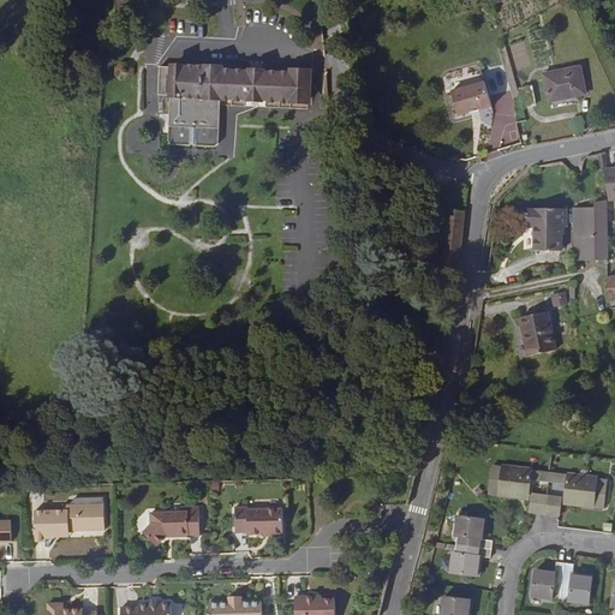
[(326,48),(322,18),(316,18),(317,34),(320,48),(326,48)]
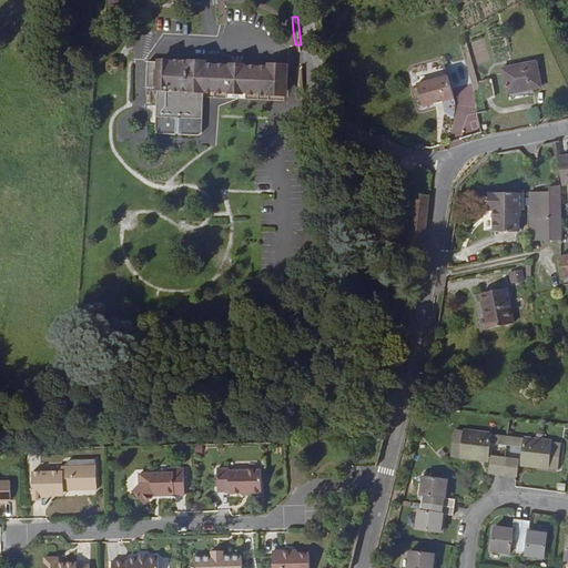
[(174,21),(175,33),(183,32),(182,21),(174,21)]
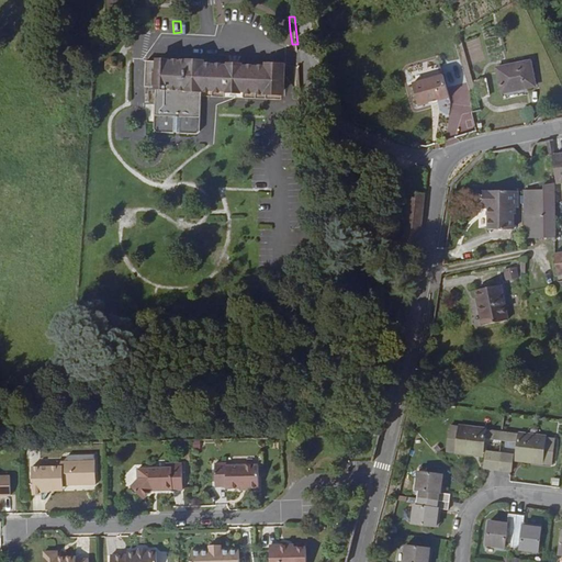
[(105,63),(105,70),(111,76),(117,76),(123,70),(123,64),(117,58),(110,58),(105,63)]
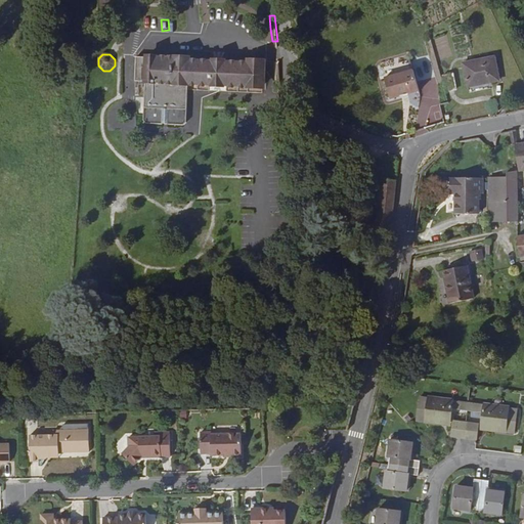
[(185,111),(185,97),(186,85),(235,87),(262,89),(263,63),(248,61),(248,64),(224,63),(224,61),(212,61),(212,63),(188,61),(188,59),(169,59),(134,57),(133,88),(140,89),(140,83),(143,83),(143,89),(142,105),(142,108),(142,122),(145,125),(161,125),(161,122),(166,123),(165,126),(181,127),(184,124),(185,111)]
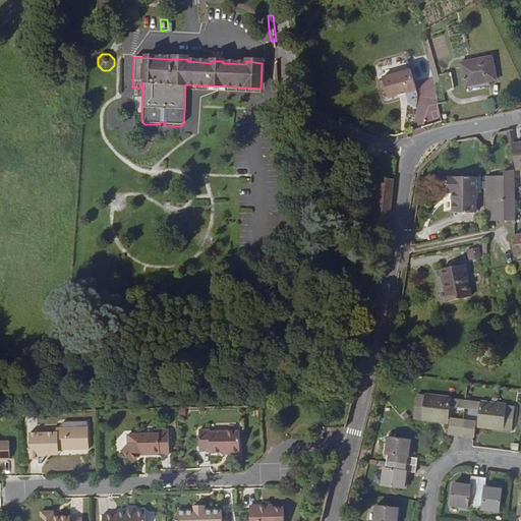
[(490,62),(459,69),(464,91),(496,83),(490,62)]
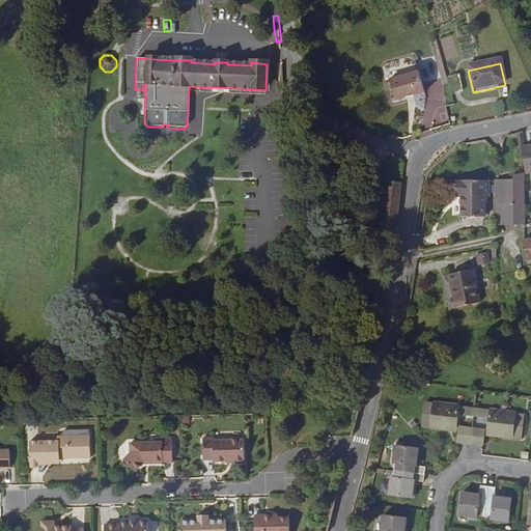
[(419,74),(390,81),(396,104),(424,96),(419,74)]
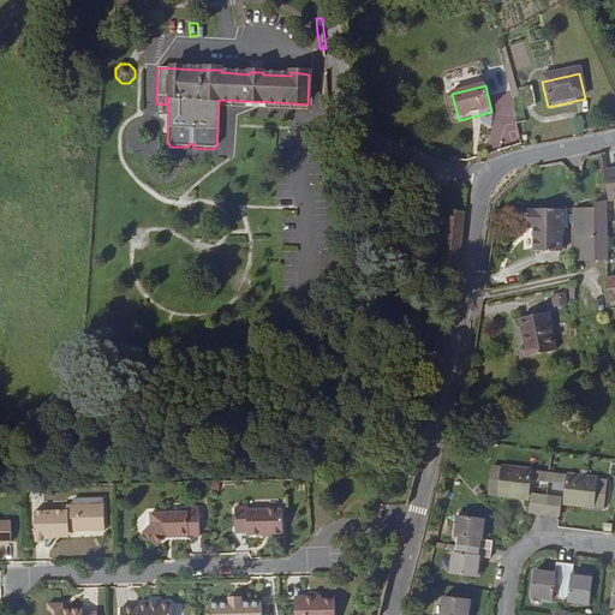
[(532,90),(519,93),(523,112),(536,108),(532,90)]
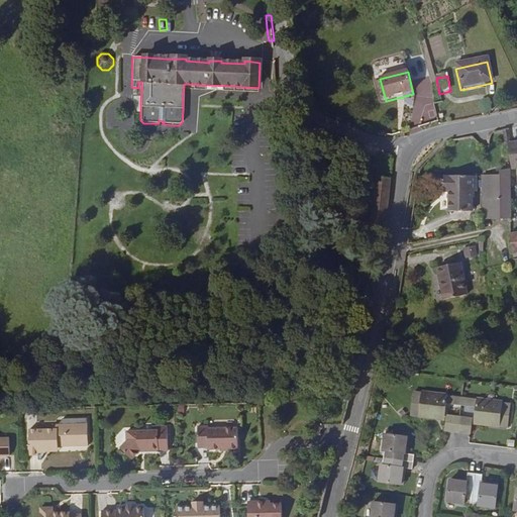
[(511,168),(516,167),(516,142),(509,144),(507,130),(502,131),(506,151),(509,151),(511,168)]
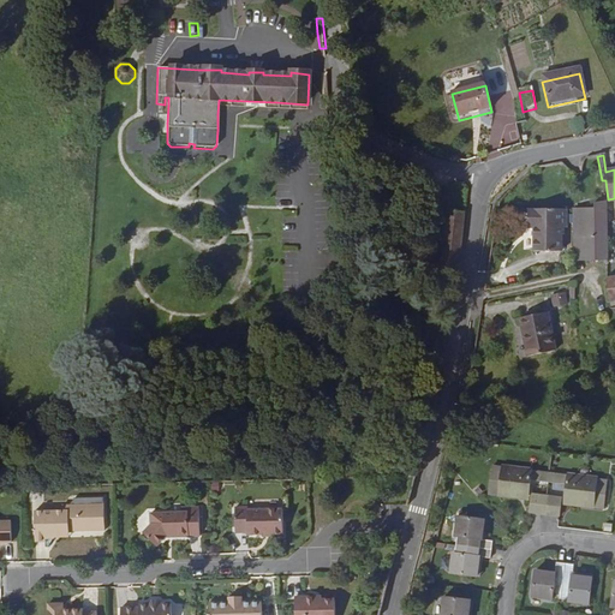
[(572,236),(604,234),(603,201),(591,202),(591,208),(571,209),(572,236)]
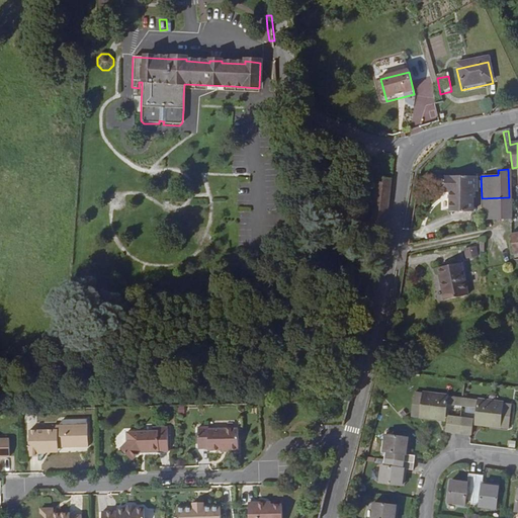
[(370,226),(384,229),(391,197),(393,180),(376,177),(370,226)]
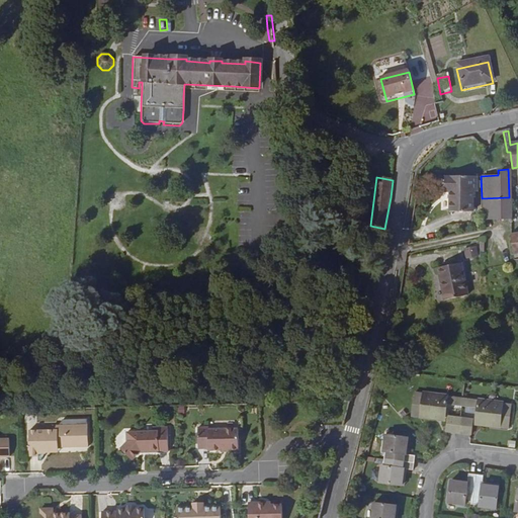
[(473,178),(444,184),(444,192),(449,192),(448,211),(469,211),(469,192),(473,192),(473,178)]
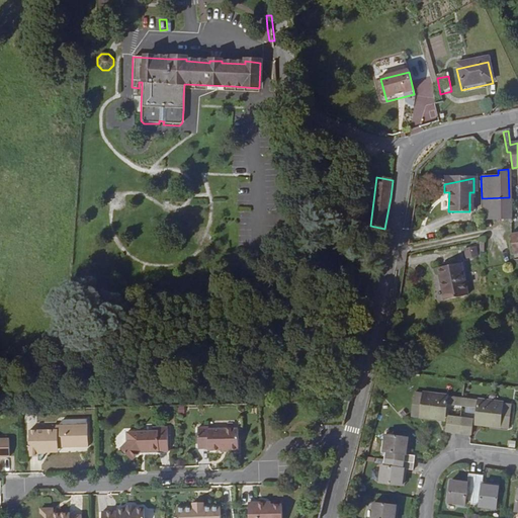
[(510,218),(509,197),(482,198),(482,219),(510,218)]
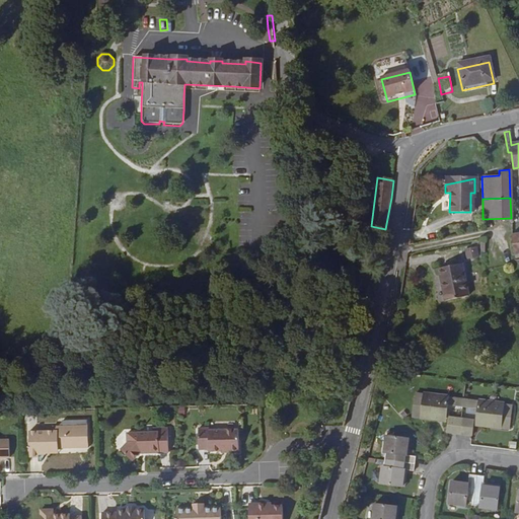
[(438,269),(444,300),(466,296),(460,265),(438,269)]
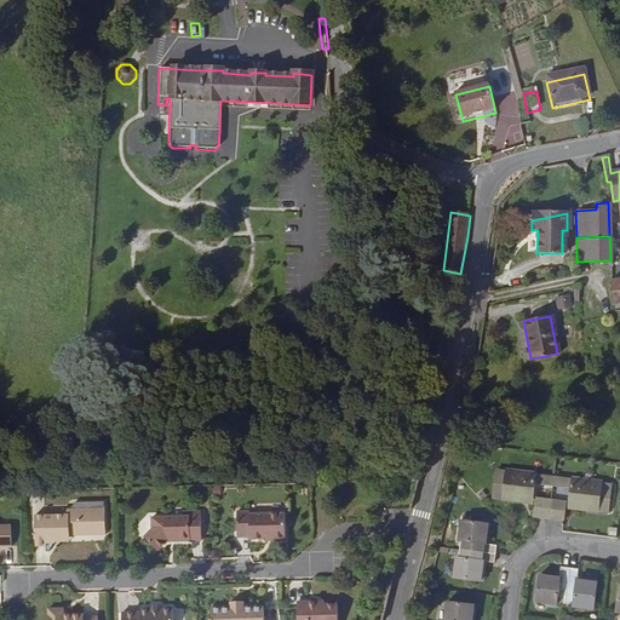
[(493,501),(520,504),(520,500),(532,501),(533,486),(543,487),(544,478),(534,478),(534,476),(506,472),(506,475),(497,474),(493,501)]
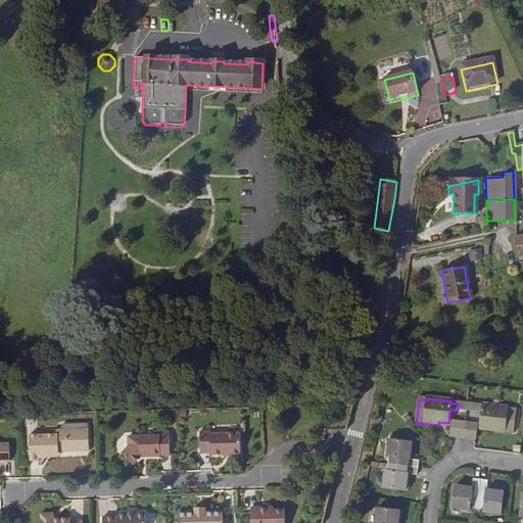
[(479,413),(478,426),(488,428),(487,430),(510,433),(513,411),(505,410),(505,407),(480,405),(480,406),(473,406),(472,412),(479,413)]
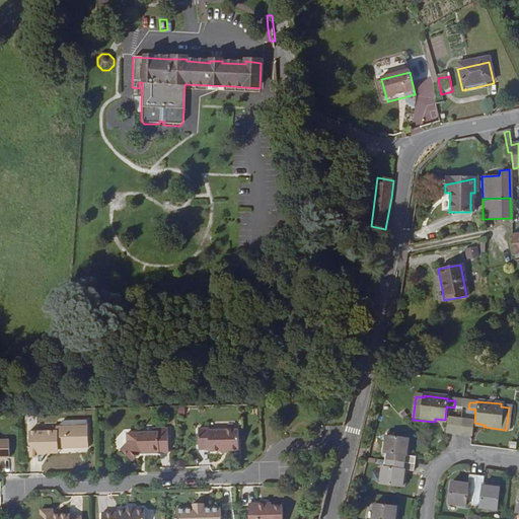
[(458,436),(460,421),(448,420),(446,434),(458,436)]
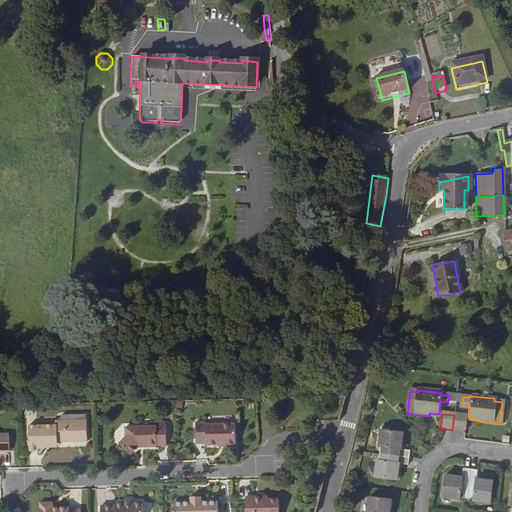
[(465,417),(454,415),(452,430),(464,431),(465,417)]
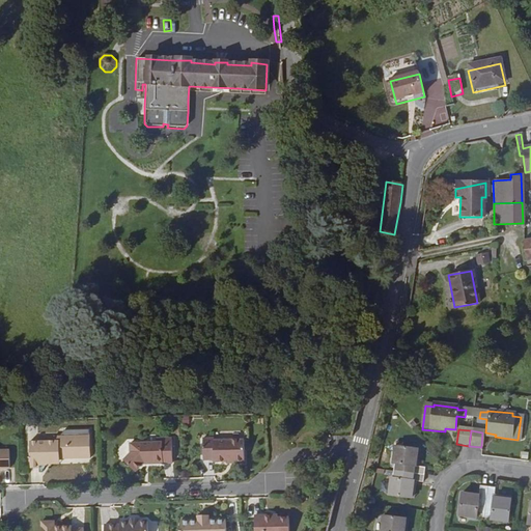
[(51,442),(27,442),(27,469),(37,469),(37,471),(40,471),(45,466),(57,466),(57,463),(89,463),(88,437),(51,438),(51,442)]
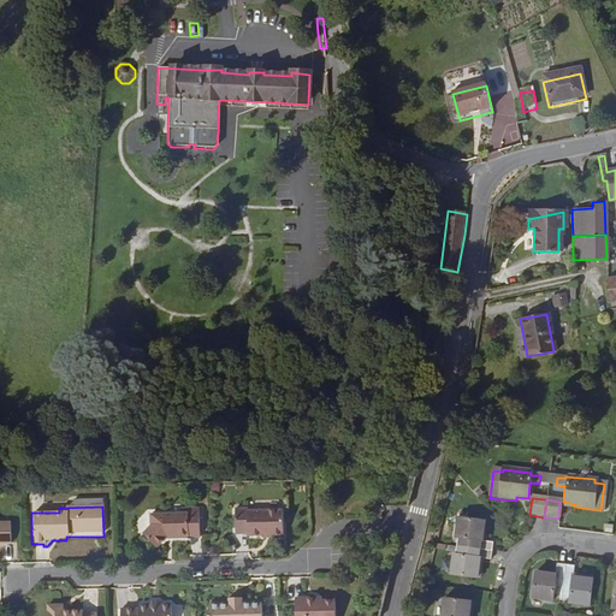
[(155,548),(164,539),(165,537),(173,535),(173,539),(197,538),(196,509),(178,509),(178,515),(148,515),(148,527),(141,534),(155,548)]
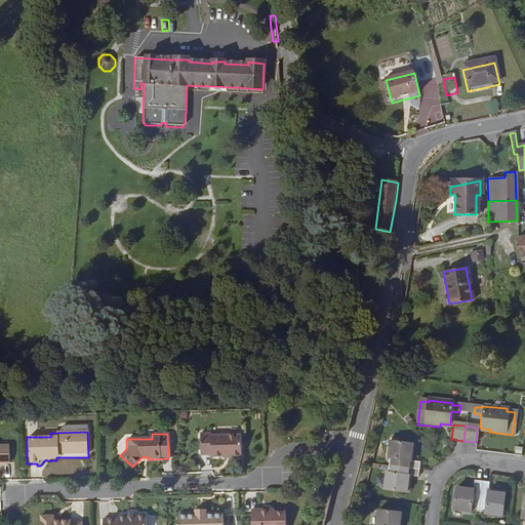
[(210,457),(224,457),(223,456),(229,456),(229,458),(240,458),(240,435),(209,436),(209,434),(199,434),(199,455),(209,454),(210,457)]
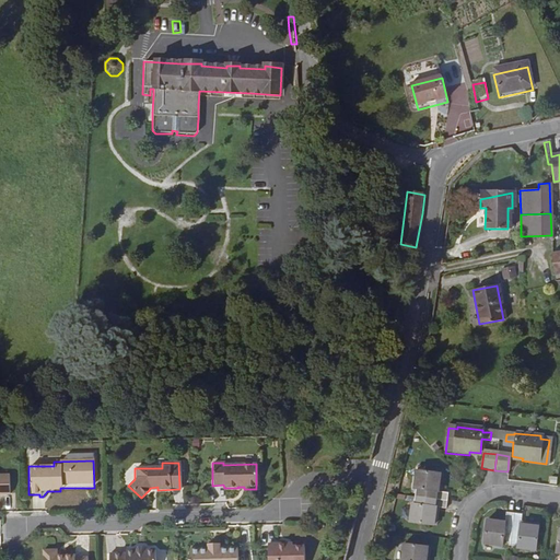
[(418,498),(448,502),(450,493),(443,492),(439,492),(441,475),(418,471),(416,489),(418,489),(418,498)]
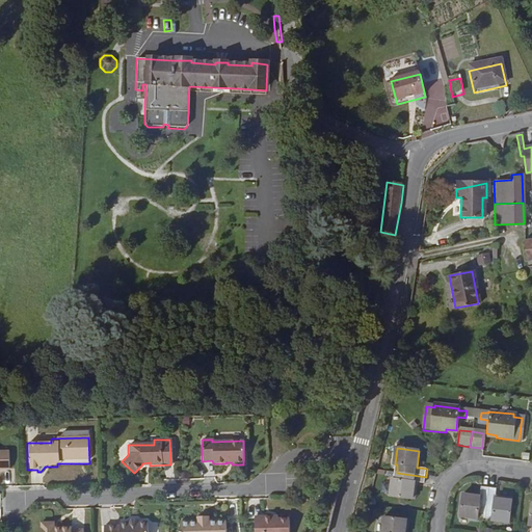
[(425,484),(426,477),(397,473),(396,480),(393,480),(392,497),(414,499),(416,483),(419,483),(425,484)]
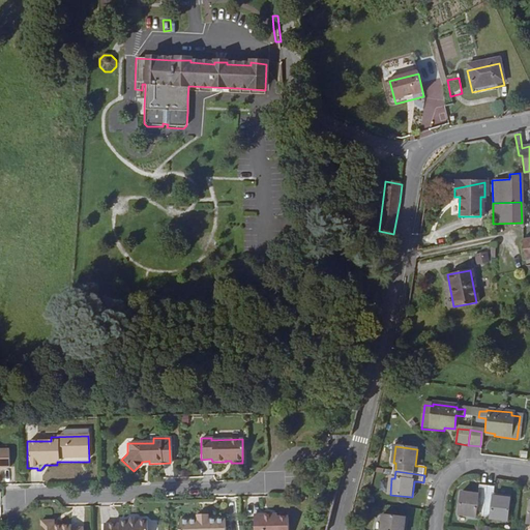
[(475,516),(483,517),(488,487),(479,486),(477,496),(462,494),(459,516),(475,519),(475,516)]
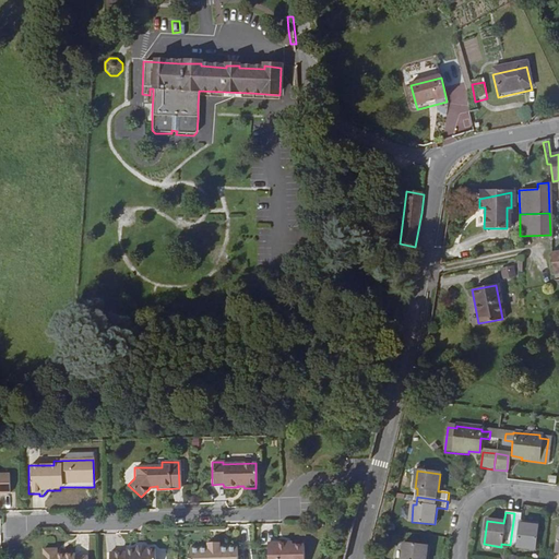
[(514,513),(510,545),(518,546),(518,548),(534,550),(537,527),(520,525),(520,521),(521,514),(514,513)]
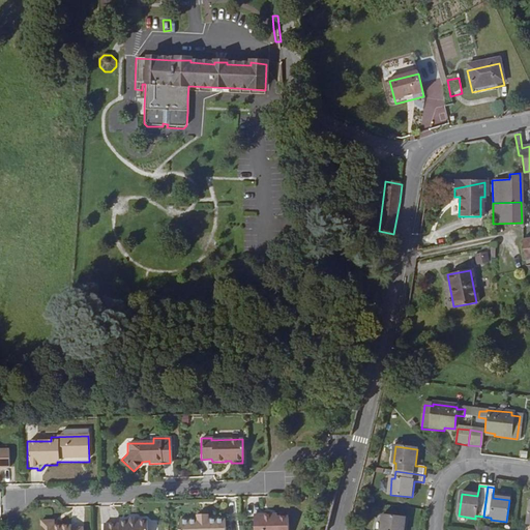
[(184,521),(183,529),(229,529),(229,520),(210,520),(210,512),(203,512),(201,510),(196,510),(193,512),(185,512),(186,521),(184,521)]
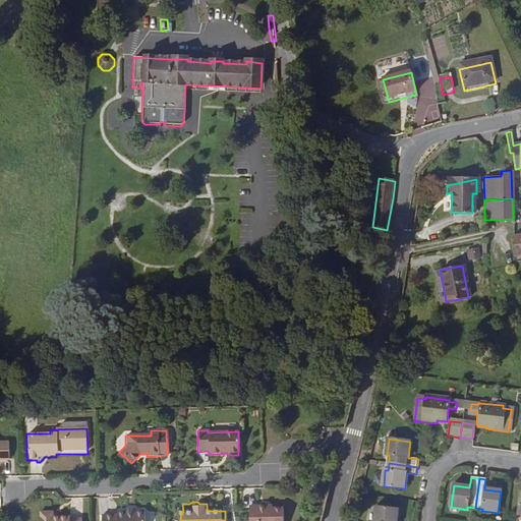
[(270,509),(271,507),(253,506),(253,520),(287,520),(287,509),(276,509),(270,509)]
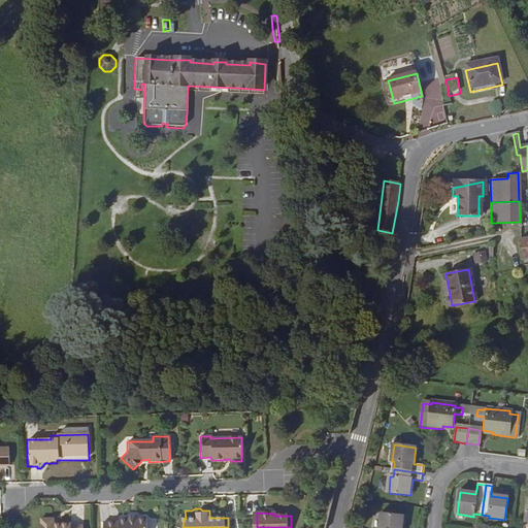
[(402,527),(403,517),(382,514),(380,527),(402,527)]
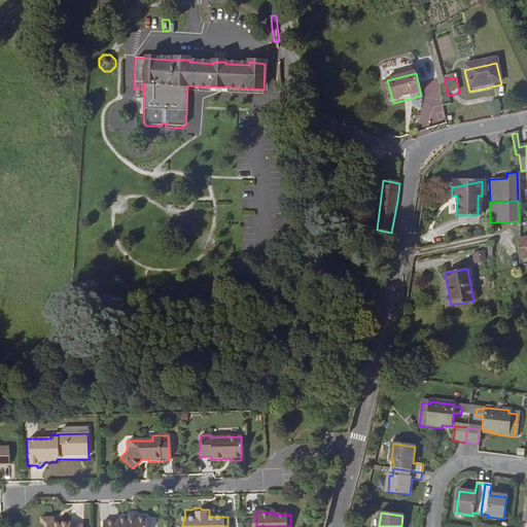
[(58,522),(58,517),(44,518),(44,526),(86,526),(86,524),(75,525),(75,521),(65,522),(58,522)]
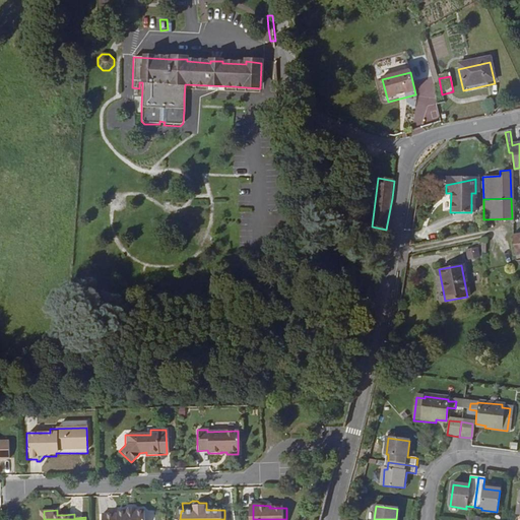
[(105,515),(105,519),(146,519),(146,512),(138,512),(135,510),(131,510),(130,512),(120,512),(120,515),(105,515)]
